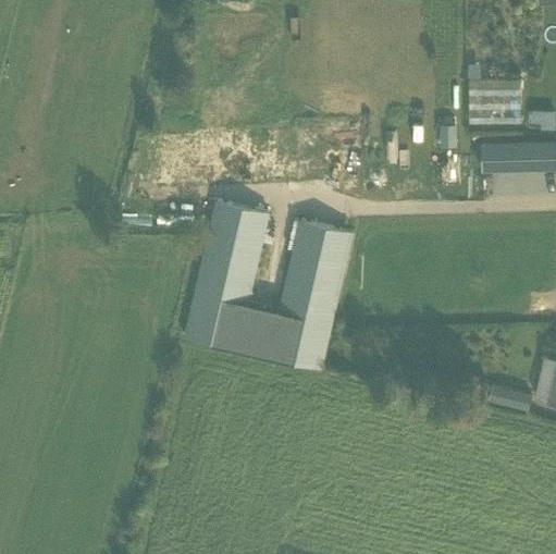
[(455,147),(454,128),(440,128),(441,147),(455,147)]
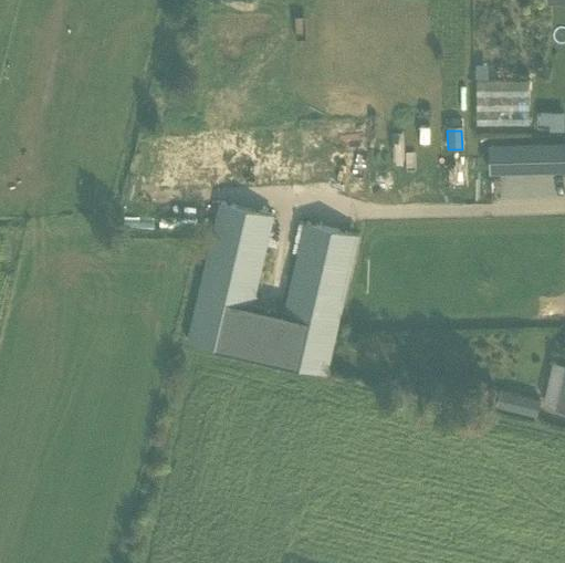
[(564,144),(489,146),(489,171),(490,176),(564,174),(564,144)]
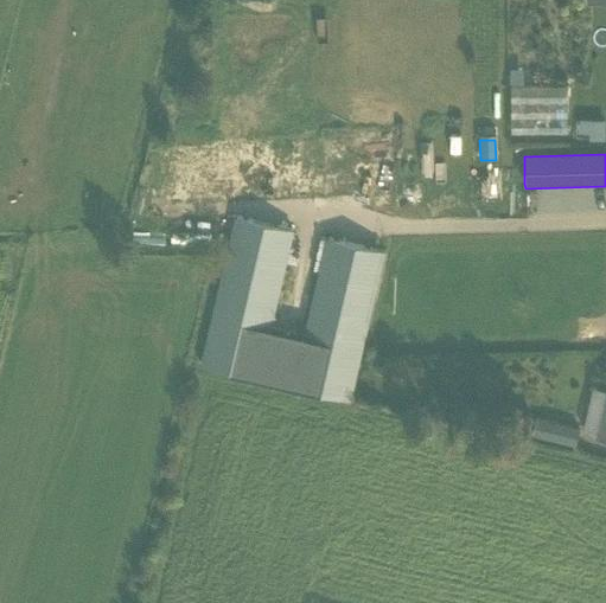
[(199,369),(291,389),(350,403),(386,255),(325,241),(303,339),(272,332),(294,233),(235,219),(234,223),(228,245),(199,369)]
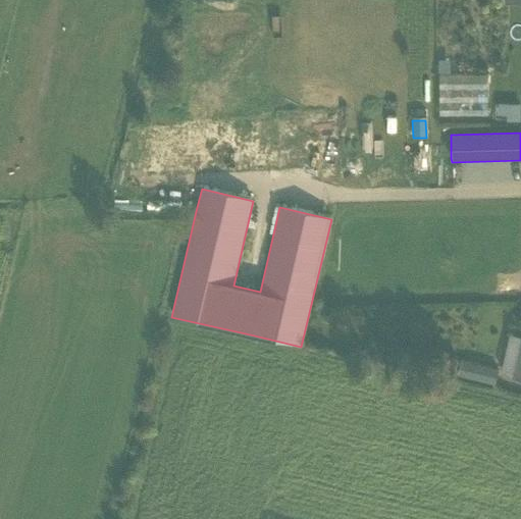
[(520,341),(512,379),(520,381),(520,341)]
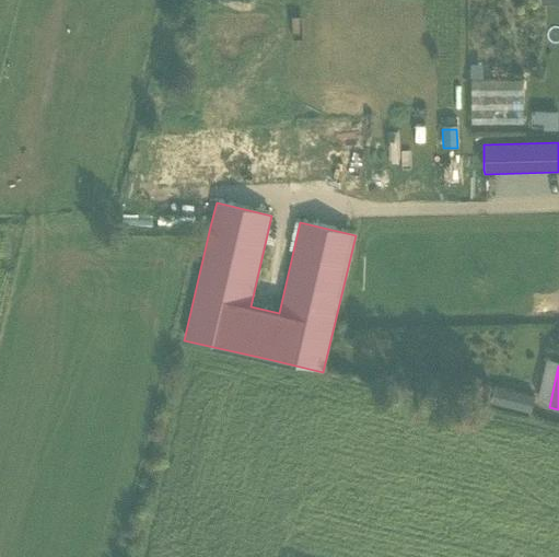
[(531,415),(532,413),(535,397),(495,387),(490,405),(531,415)]
